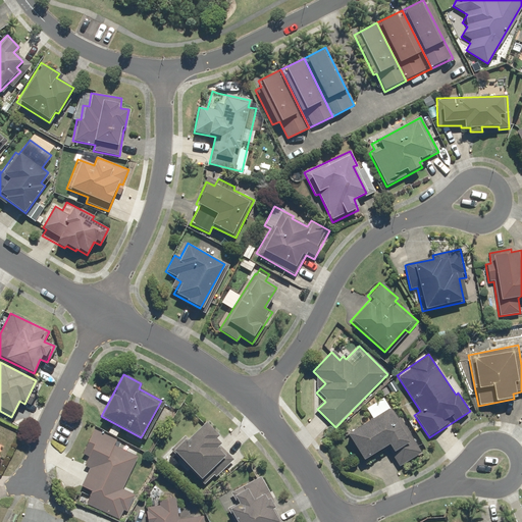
[(372,418),(346,433),(362,461),(387,446),(400,467),(421,455),(393,407),(389,409),(383,399),(367,409),(372,418)]
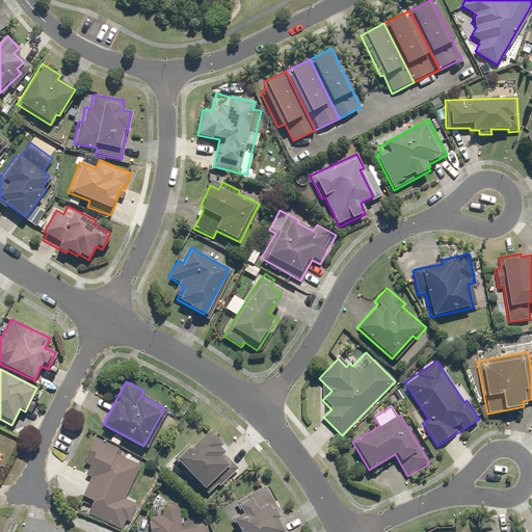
[(188,443),(174,457),(205,489),(229,466),(219,456),(224,451),(220,446),(223,443),(210,429),(192,447),(188,443)]
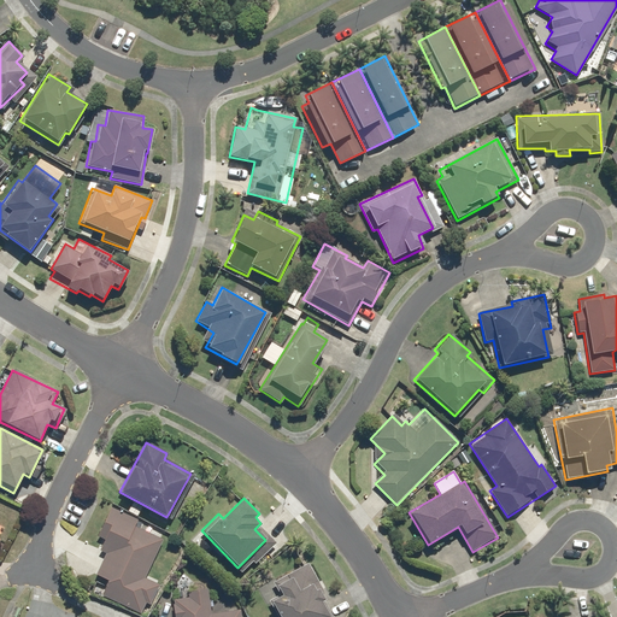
[(163,539),(135,526),(137,521),(111,509),(99,533),(105,535),(98,550),(107,554),(97,576),(106,581),(100,595),(142,616),(157,585),(144,579),(163,539)]
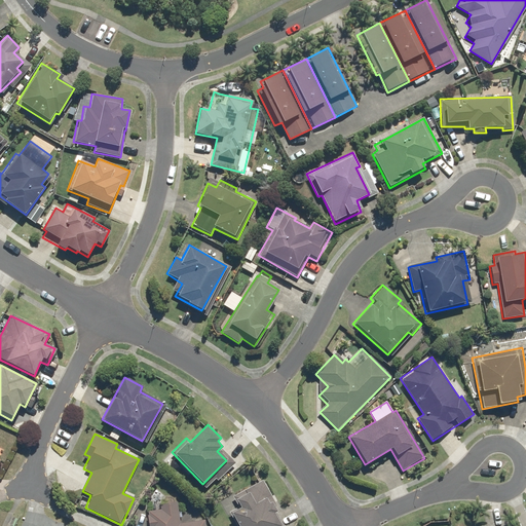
[(238,509),(229,514),(235,525),(278,525),(274,518),(282,514),(263,479),(231,496),(238,509)]
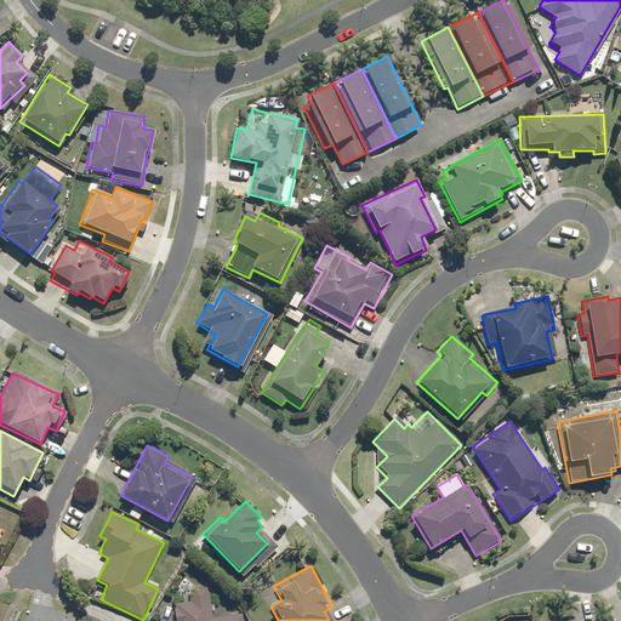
[(174,620),(180,619),(180,620),(243,620),(244,615),(214,617),(212,592),(189,593),(189,603),(172,604),(174,620)]
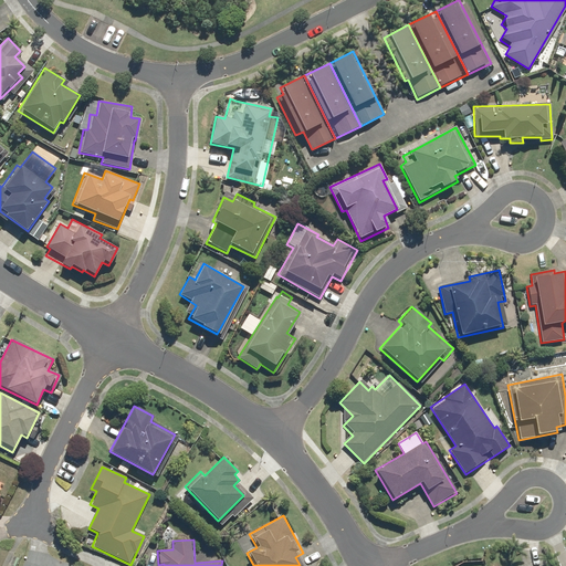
All buildings are outlined.
